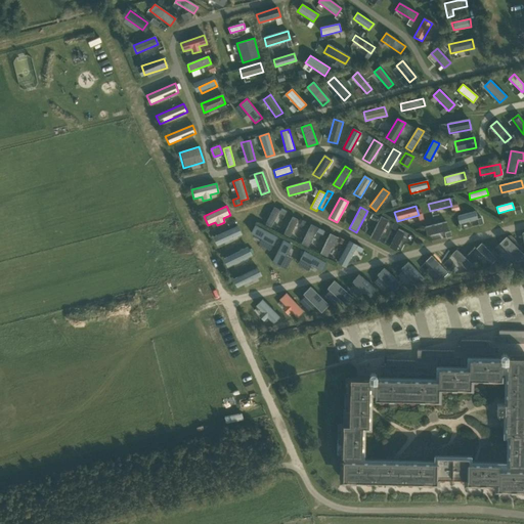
[(279,211),(274,208),(265,225),(270,228),(279,211)]
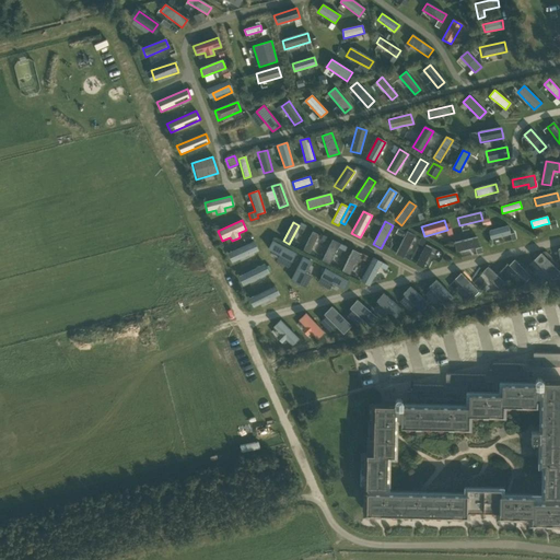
[(508,226),(488,232),(490,240),(510,234),(508,226)]
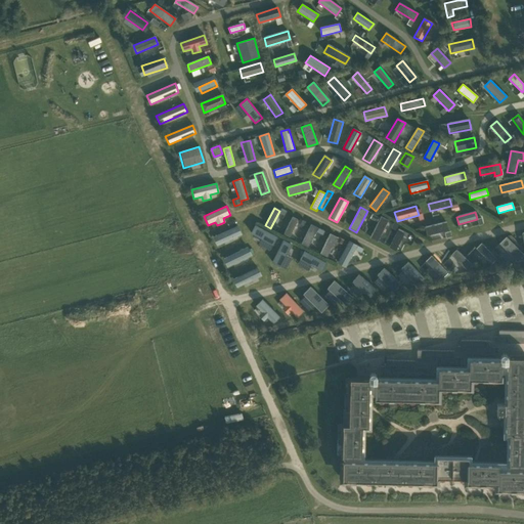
[(388,220),(381,216),(369,238),(377,243),(388,220)]
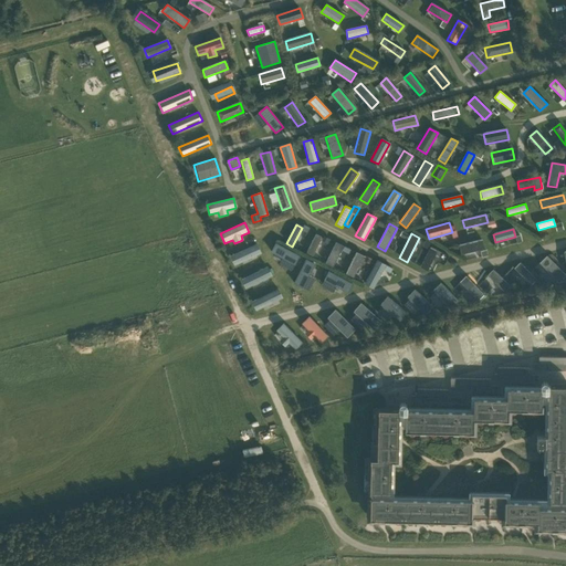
[(322,238),(315,234),(306,253),(313,257),(322,238)]
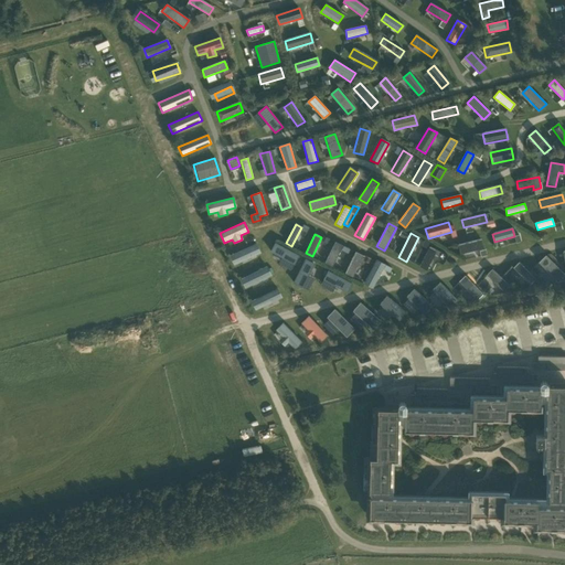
[(481,240),(458,246),(460,255),(483,248),(481,240)]
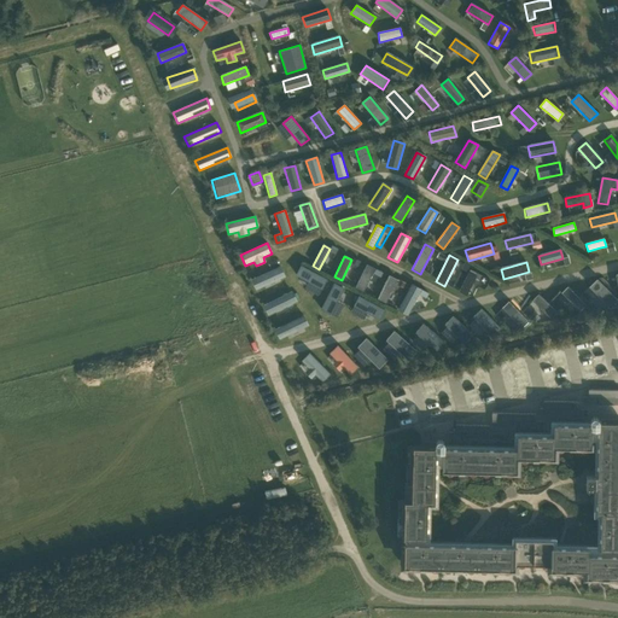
[(375,269),(367,266),(355,289),(363,292),(375,269)]
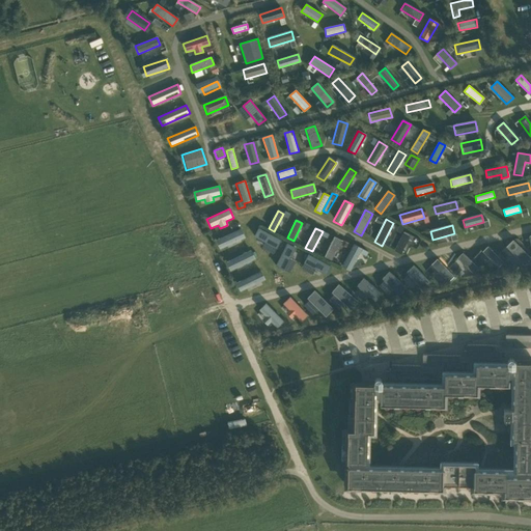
[(240,229),(216,241),(220,250),(245,238),(240,229)]
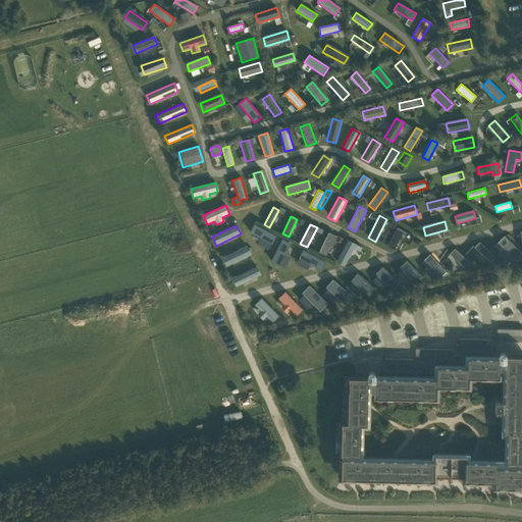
[(276,237),(253,225),(249,233),(271,245),(276,237)]
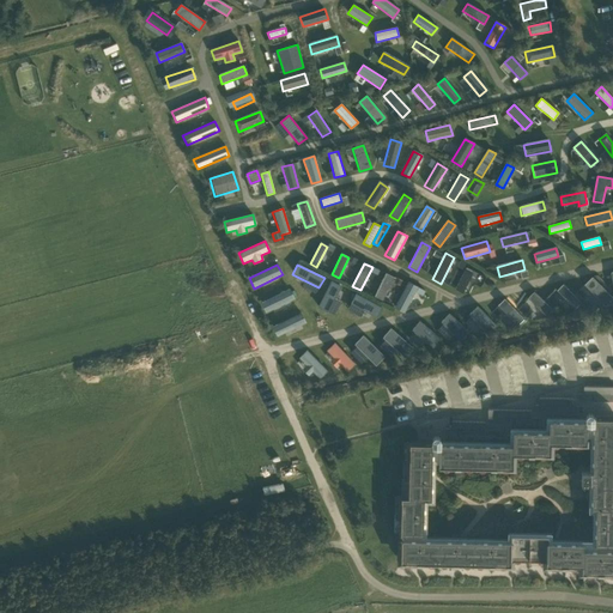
[(473,274),(465,271),(455,290),(462,295),(473,274)]
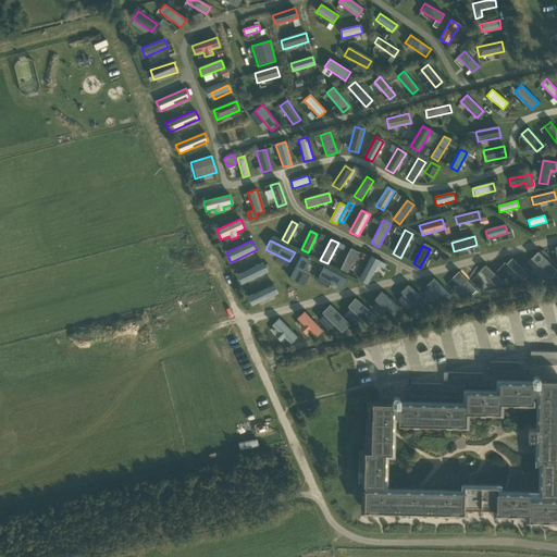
[(358,252),(350,249),(339,270),(347,273),(358,252)]
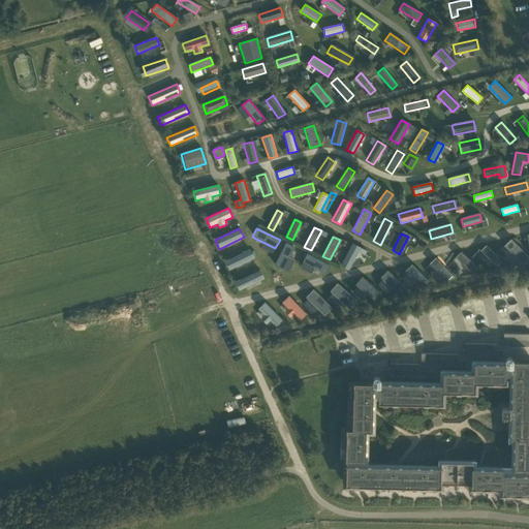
[(528,258),(510,240),(504,246),(522,265),(528,258)]
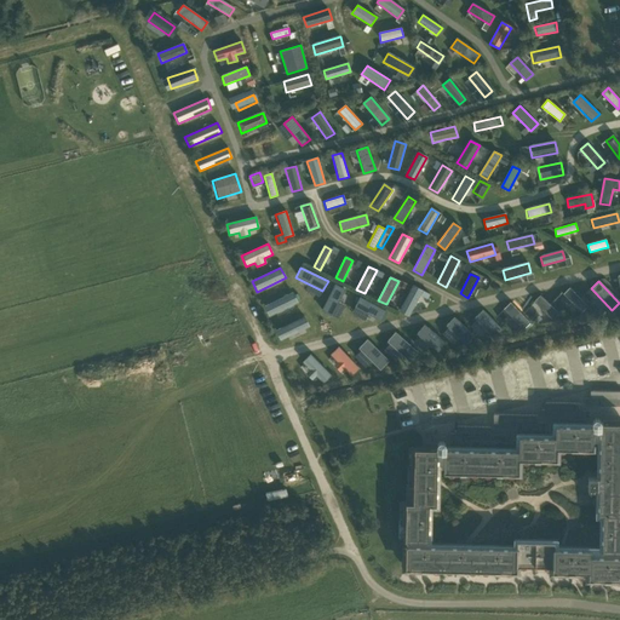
[(344,291),(334,285),(321,311),(331,316),(344,291)]
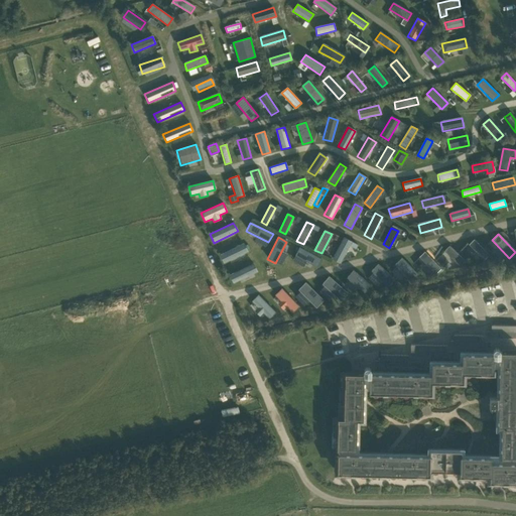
[(352,242),(344,238),(333,259),(340,263),(352,242)]
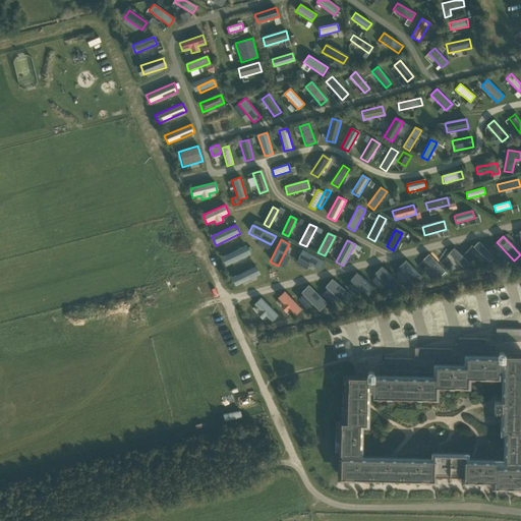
[(494,257),(478,242),(473,247),(488,263),(494,257)]
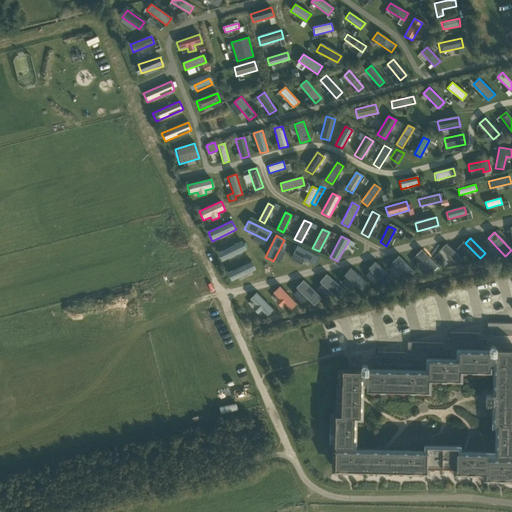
[(242,242),(218,253),(222,261),(246,250),(242,242)]
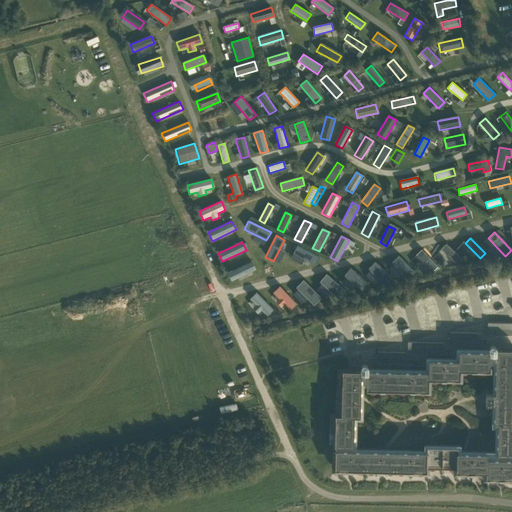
[(461,259),(446,244),(441,250),(456,264),(461,259)]
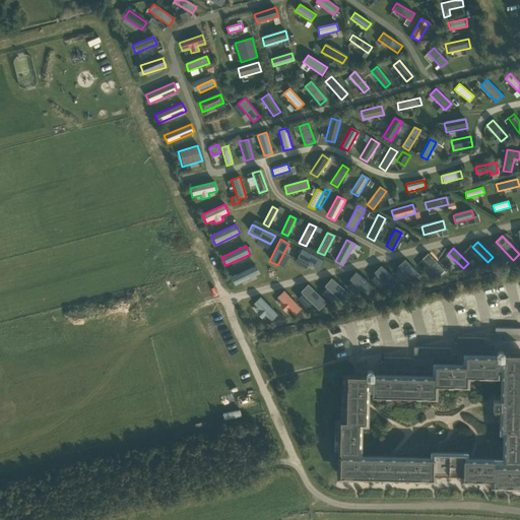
[(324,261),(302,250),(298,258),(319,270),(324,261)]
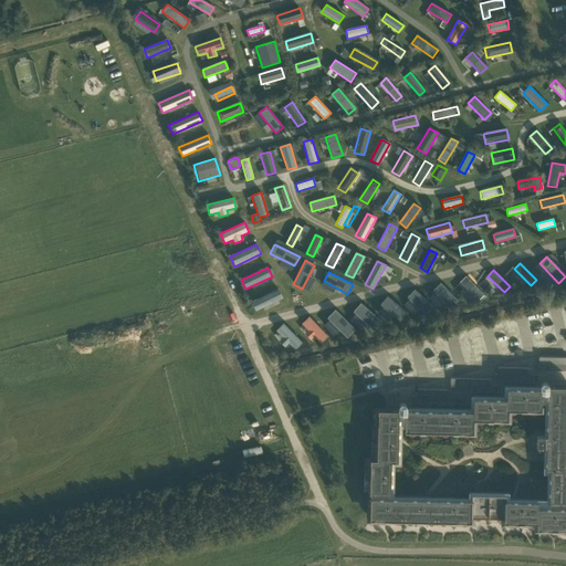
[(482,293),(465,278),(460,283),(477,299),(482,293)]
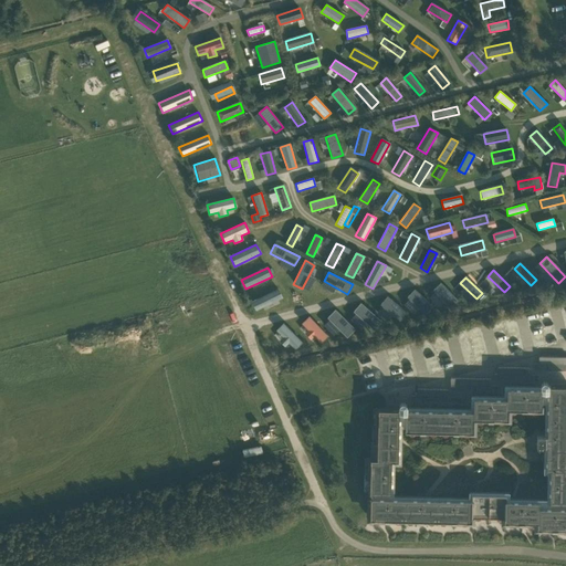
[(491,294),(496,289),(491,282),(485,287),(491,294)]
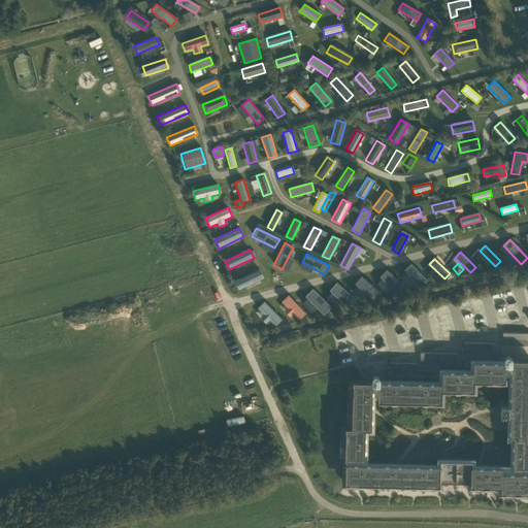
[(427,282),(410,265),(403,271),(421,288),(427,282)]
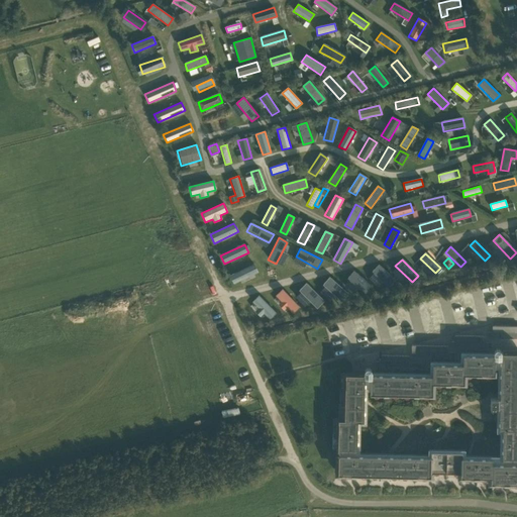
[(254,265),(229,276),(233,284),(257,273),(254,265)]
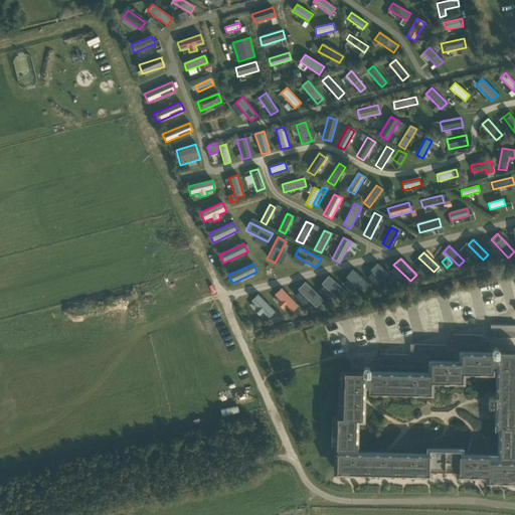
[(393,281),(377,265),(370,271),(386,287),(393,281)]
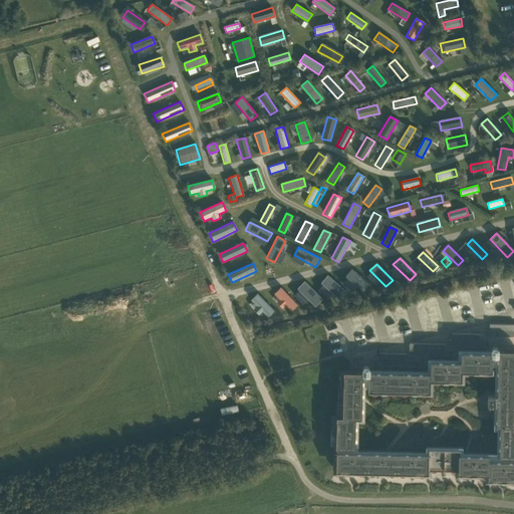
[(368,286),(352,270),(345,276),(361,292),(368,286)]
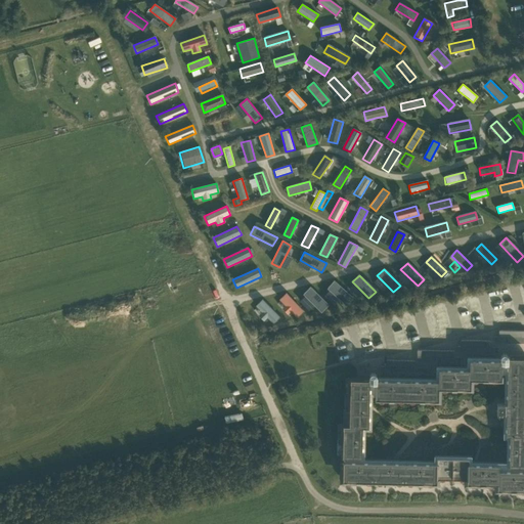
[(334,281),(328,289),(346,306),(353,299),(334,281)]
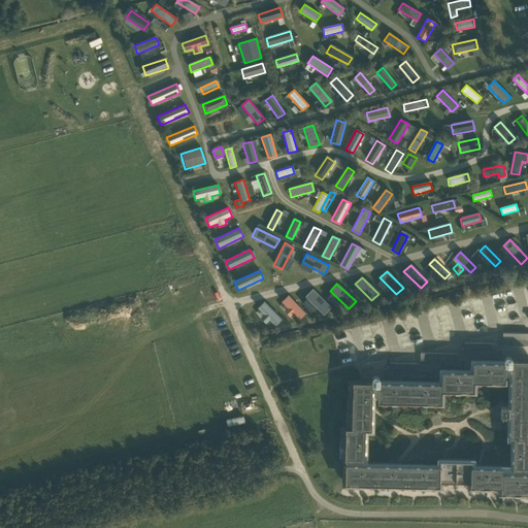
[(331,307),(312,290),(305,297),(324,316),(331,307)]
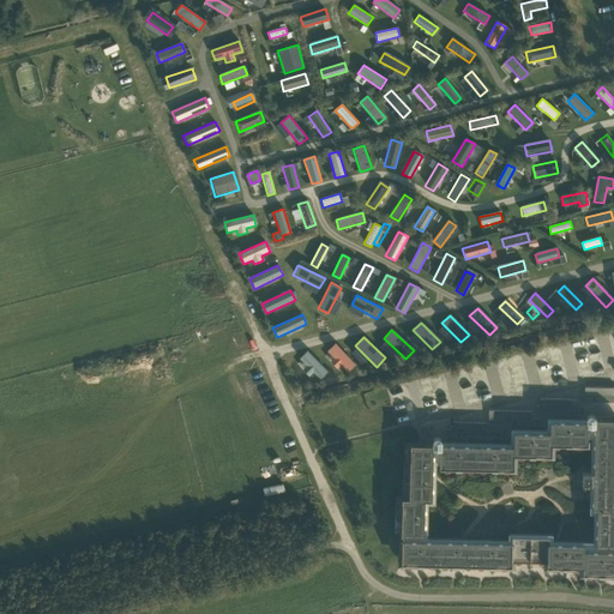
[(355,365),(335,344),(327,351),(333,359),(331,362),(337,368),(341,366),(348,372),(355,365)]
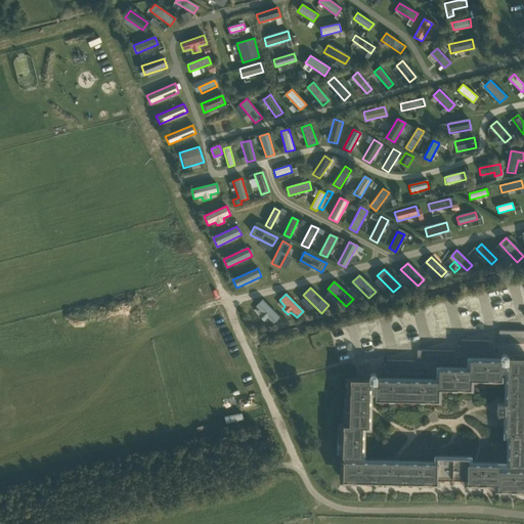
[(279,317),(263,300),(256,306),(262,312),(258,316),(263,321),(267,318),(272,324),(279,317)]
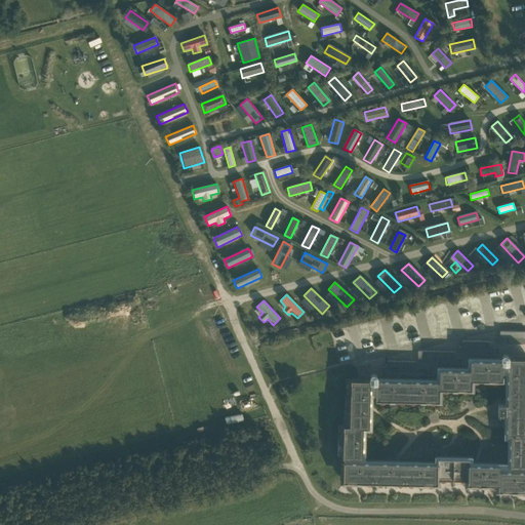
[(371,380),(353,379),(353,391),(351,391),(350,401),(353,401),(353,410),(350,410),(350,416),(353,416),(352,426),(346,426),(346,437),(344,437),(344,447),(346,447),(346,457),(363,458),(364,428),(370,428),(371,398),(388,399),(388,401),(398,401),(398,399),(418,399),(418,402),(429,402),(429,400),(440,400),(440,388),(451,388),(451,390),(461,391),(461,388),(473,389),(473,378),(482,378),(482,380),(492,381),(492,378),(510,379),(509,404),(499,404),(499,414),(509,415),(508,436),(512,436),(511,467),(524,467),(524,358),(510,358),(510,356),(508,355),(506,355),(503,356),(502,358),(502,361),(472,360),(472,370),(441,369),(440,381),(378,380),(378,377),(377,375),(375,374),(373,374),(372,375),(371,377),(371,380)]
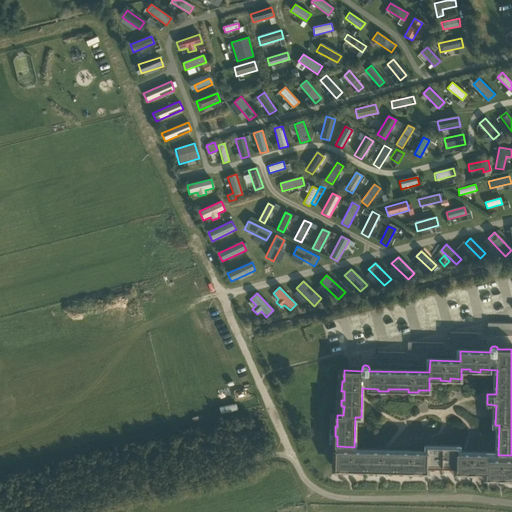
[(428,453),(336,451),(336,469),(347,469),(347,471),(356,471),(356,469),(377,469),(377,472),(386,472),(386,470),(407,470),(407,472),(416,473),(416,470),(427,471),(427,465),(438,465),(438,468),(448,468),(448,465),(457,466),(457,471),(468,471),(468,474),(478,474),(478,471),(487,472),(487,477),(498,477),(498,480),(508,480),(508,478),(511,477),(511,459),(489,459),(489,454),(459,453),(459,448),(428,447),(428,453)]
